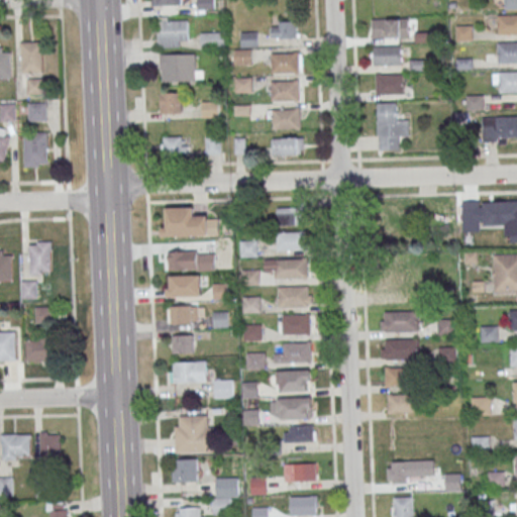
[(197,0),(197,9),(214,9),(214,0),(197,0)]
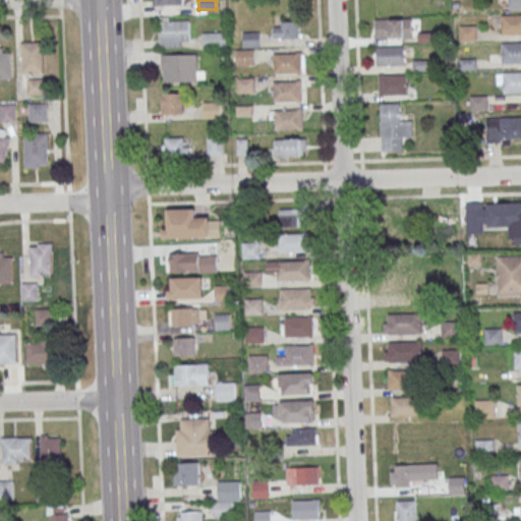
[(520,0),(508,0),(509,10),(520,9),(520,0)]
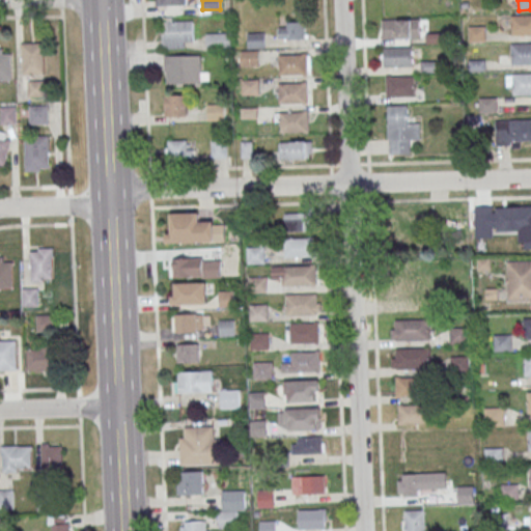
[(512,16),(530,15),(530,35),(513,36),(512,16)]
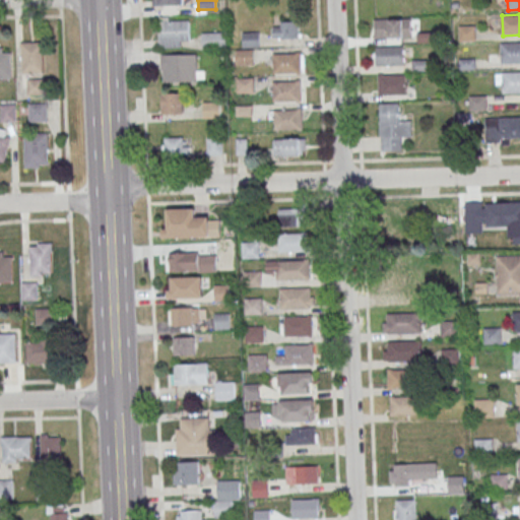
[(373,39),(410,39),(410,19),(373,19),(373,39)]
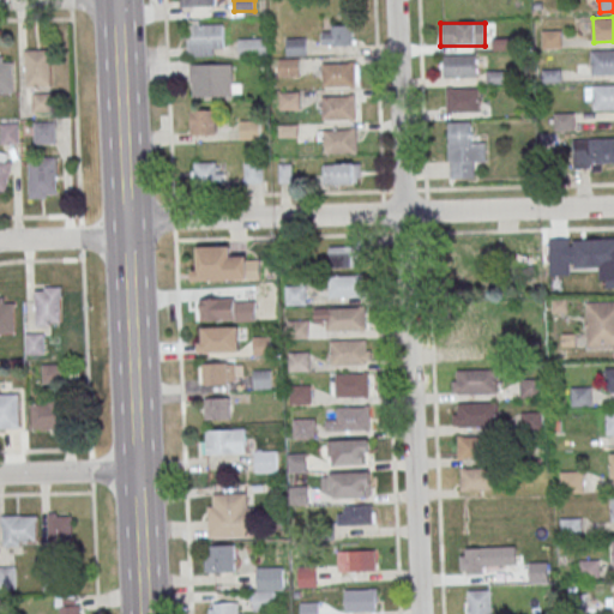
[(188,25),(220,24),(221,46),(188,47),(188,25)]
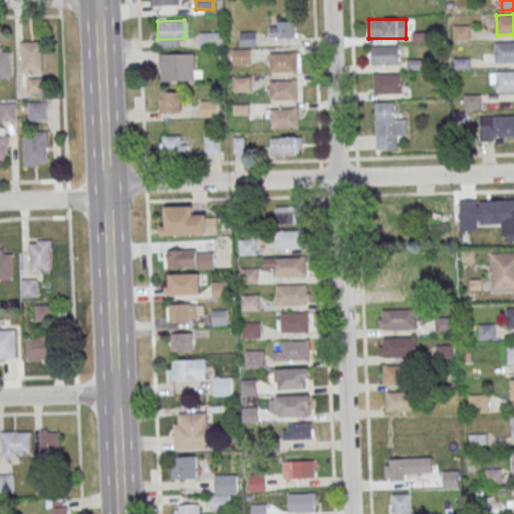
[(296,21),(268,21),(268,38),(296,38),(296,21)]
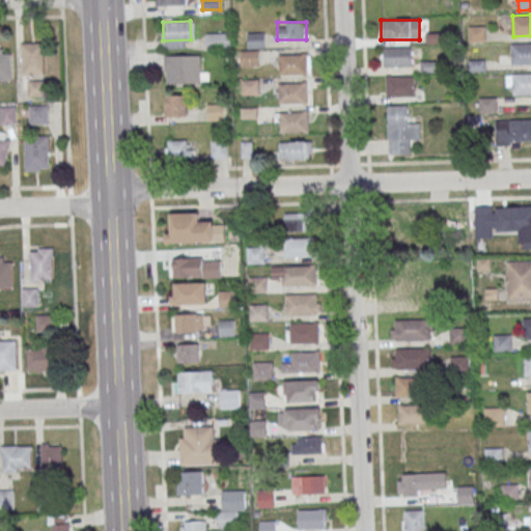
[(469,43),(484,43),(484,27),(469,27),(469,43)]
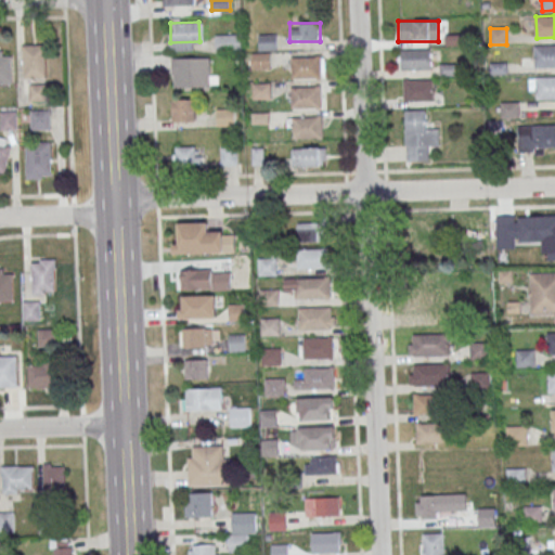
[(241,35),(215,35),(215,52),(241,52),(241,35)]
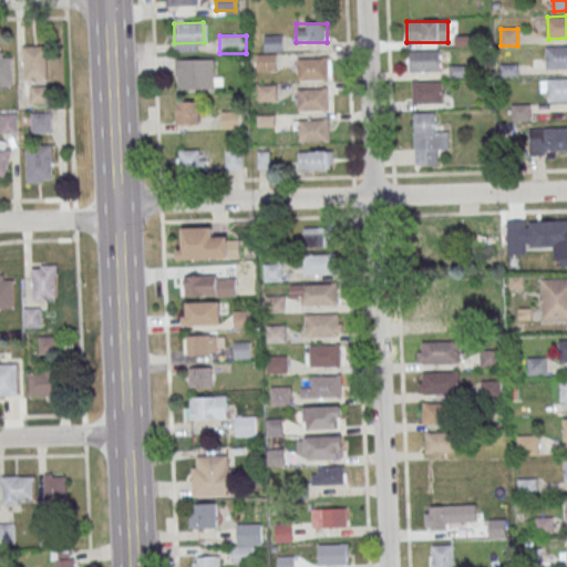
[(264,35),(264,51),(284,51),(284,35),(264,35)]
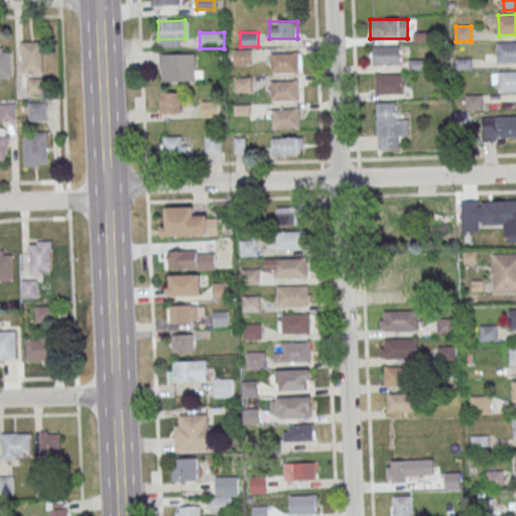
[(498,42),(515,41),(515,62),(499,63),(498,42)]
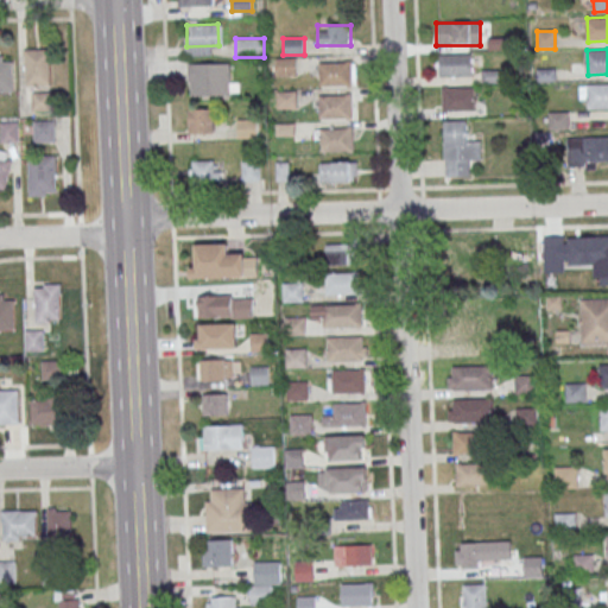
[(50,50),(25,50),(25,87),(50,87),(50,50)]
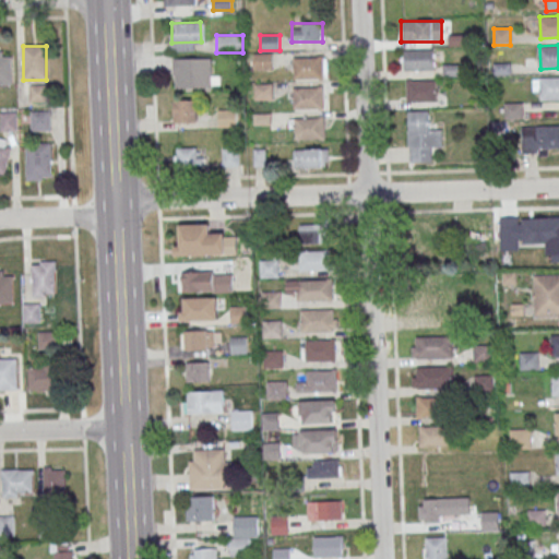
[(404,49),(433,48),(435,70),(404,71),(404,49)]
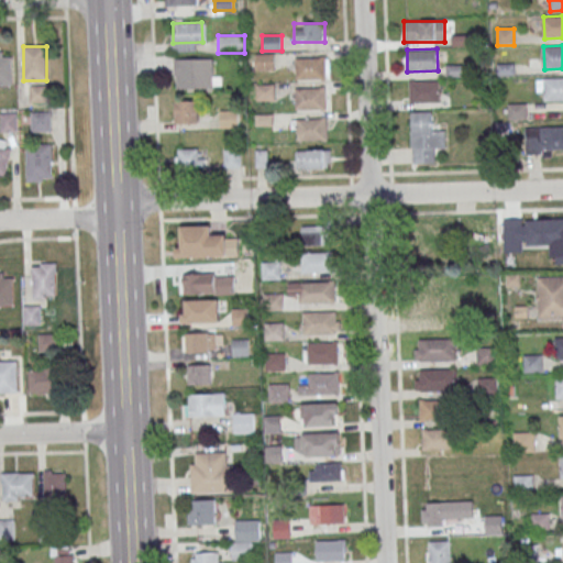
[(0,52),(0,84),(13,84),(12,56),(3,57),(3,52),(0,52)]
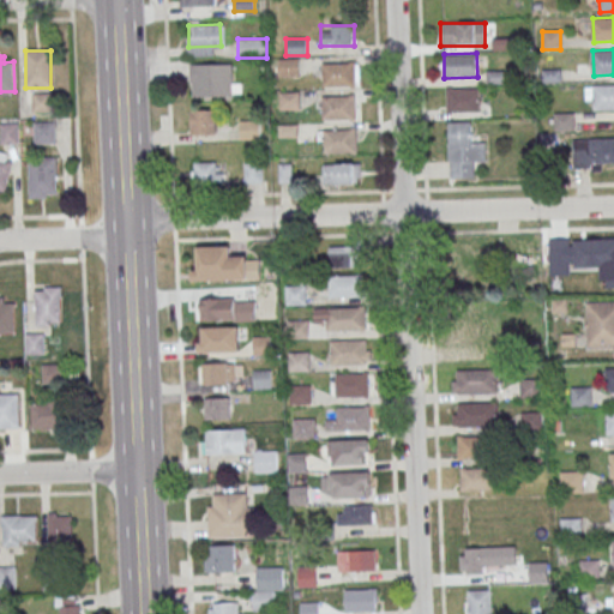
[(278,60),(278,77),(299,77),(299,60),(278,60)]
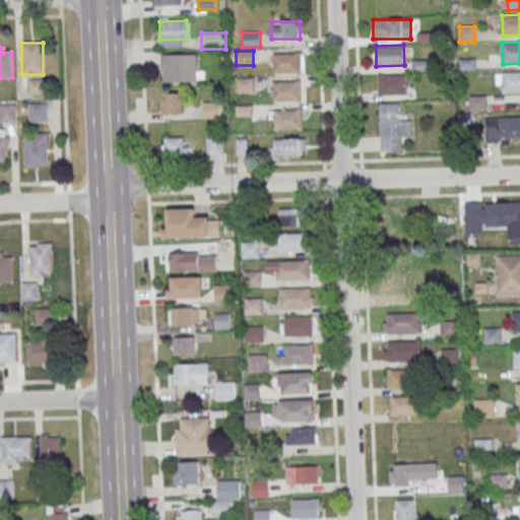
[(164,55),(197,54),(197,81),(164,82),(164,55)]
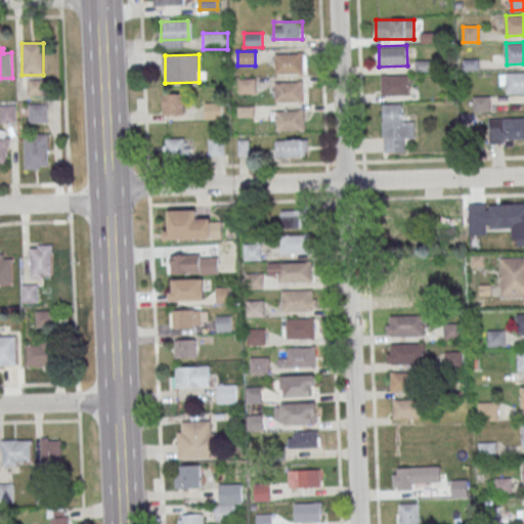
[(276,54),(303,54),(304,73),(276,73),(276,54)]
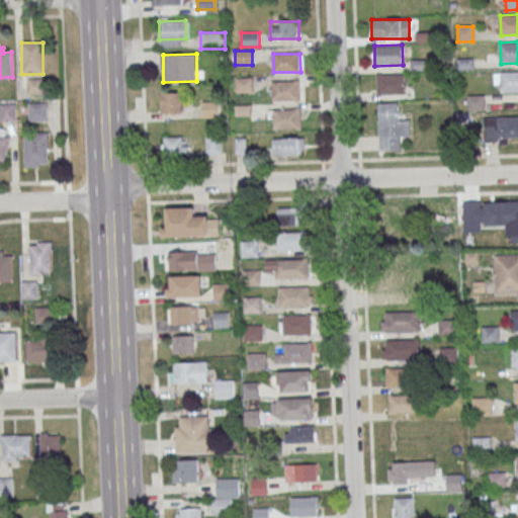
[(501,72),(517,71),(517,92),(502,93),(501,72)]
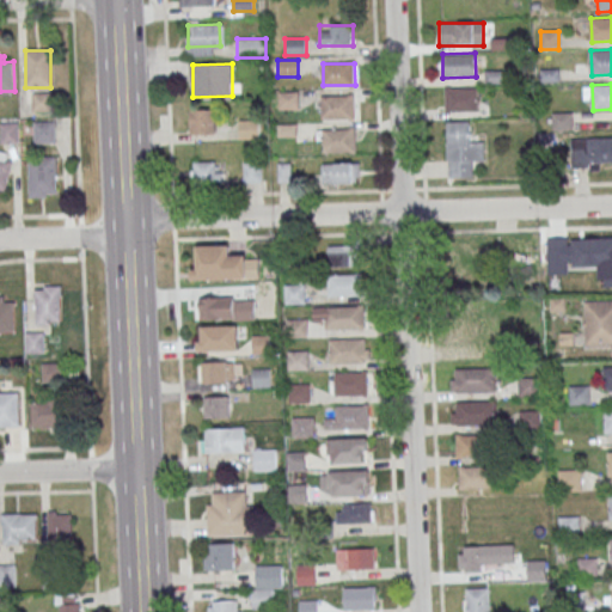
[(445,89),(478,87),(479,112),(446,114),(445,89)]
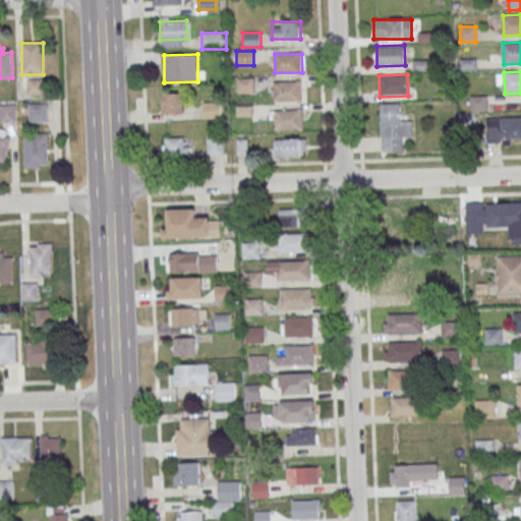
[(43,95),(43,78),(26,78),(26,95),(43,95)]
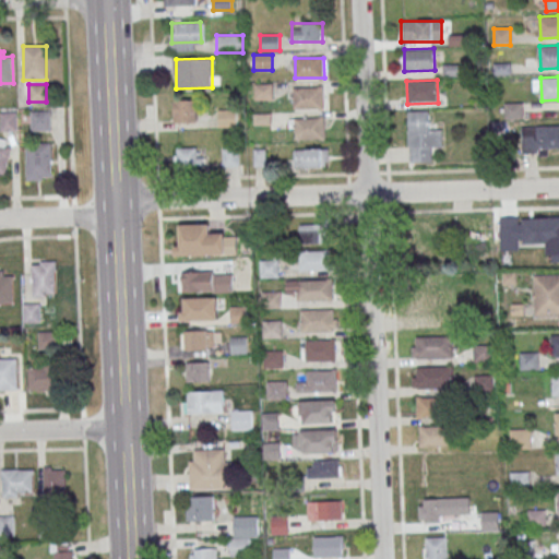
[(294,88),(323,87),(323,107),(295,108),(294,88)]
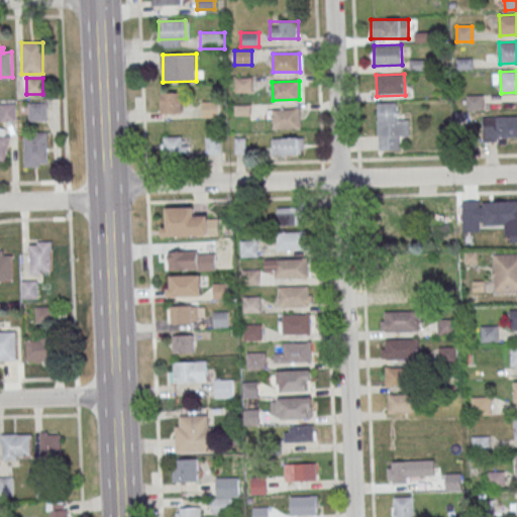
[(182,114),(182,93),(161,93),(161,114),(182,114)]
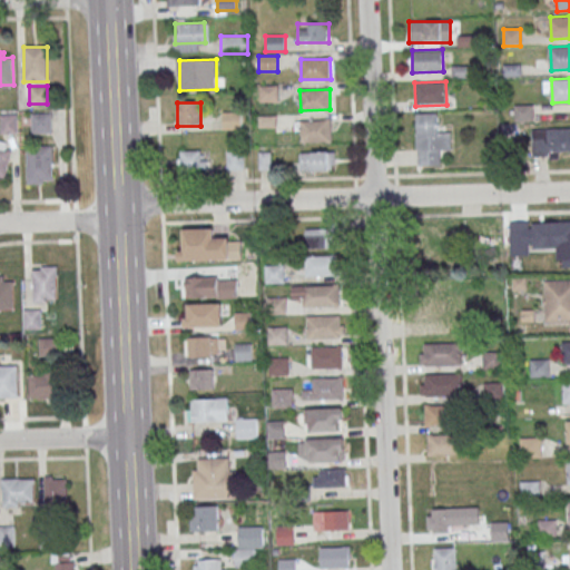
[(513,123),(532,123),(532,106),(513,106),(513,123)]
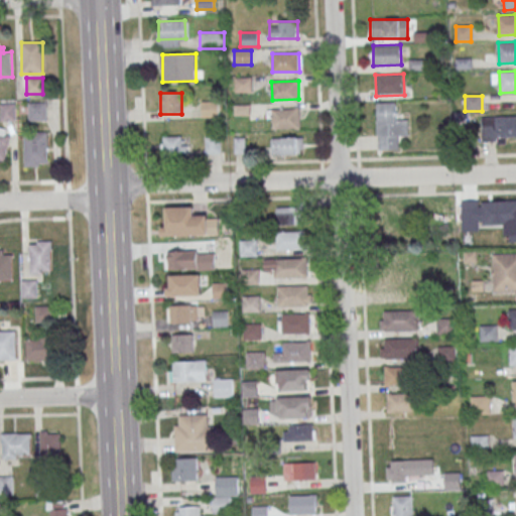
[(219,102),(202,102),(202,117),(219,117),(219,102)]
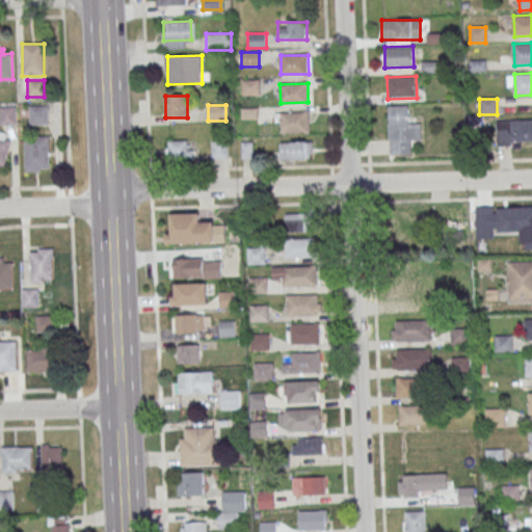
[(0,125),(16,126),(16,107),(0,106),(0,125)]
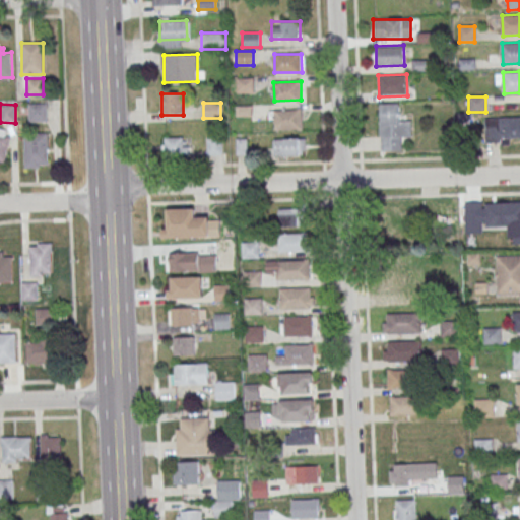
[(28,104),(28,123),(48,123),(48,104),(28,104)]
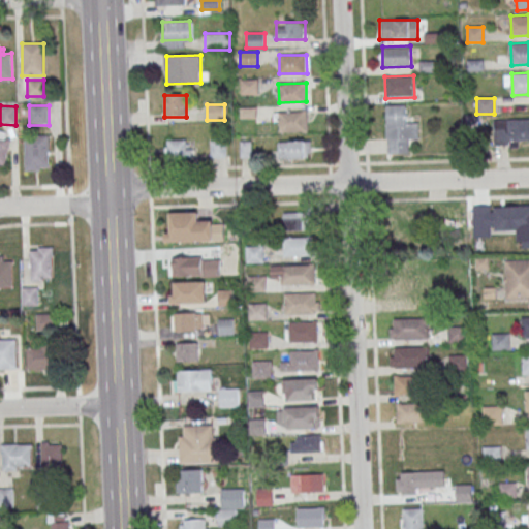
[(386,105),(386,154),(408,154),(408,141),(417,141),(417,121),(406,121),(406,105),(386,105)]
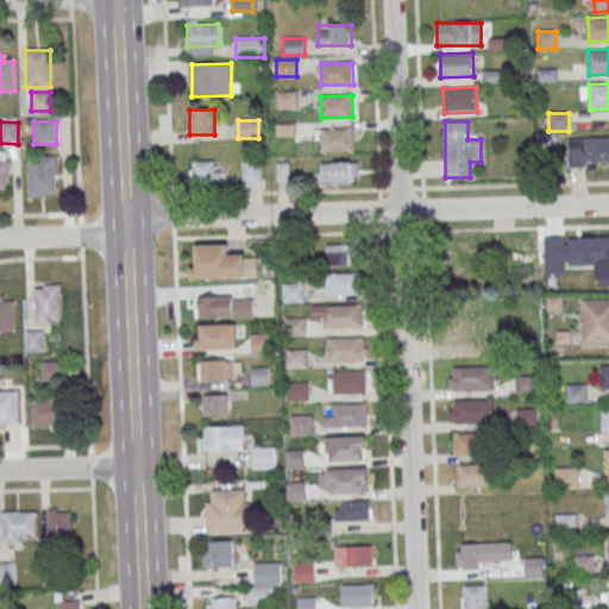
[(321,130),(353,129),(353,150),(322,151),(321,130)]
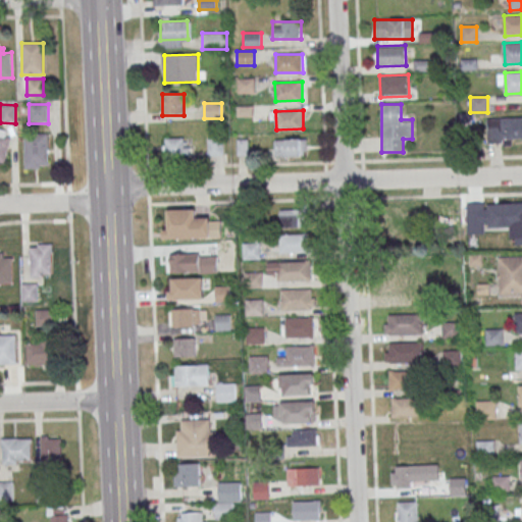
[(521,117),(487,118),(487,142),(521,142),(521,117)]
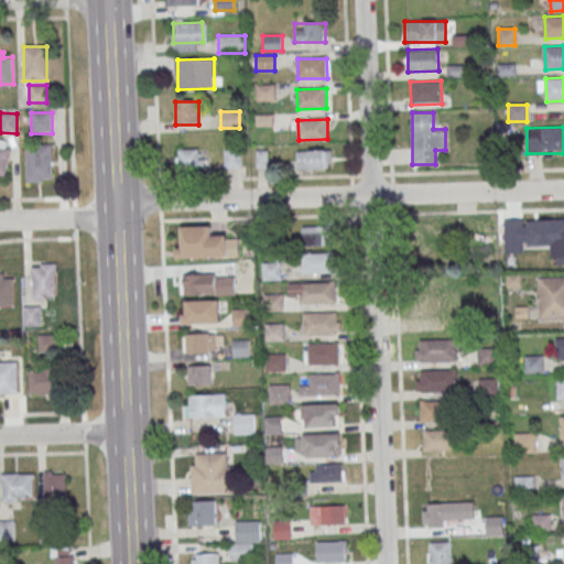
[(0,175),(6,177),(13,144),(0,141),(0,175)]
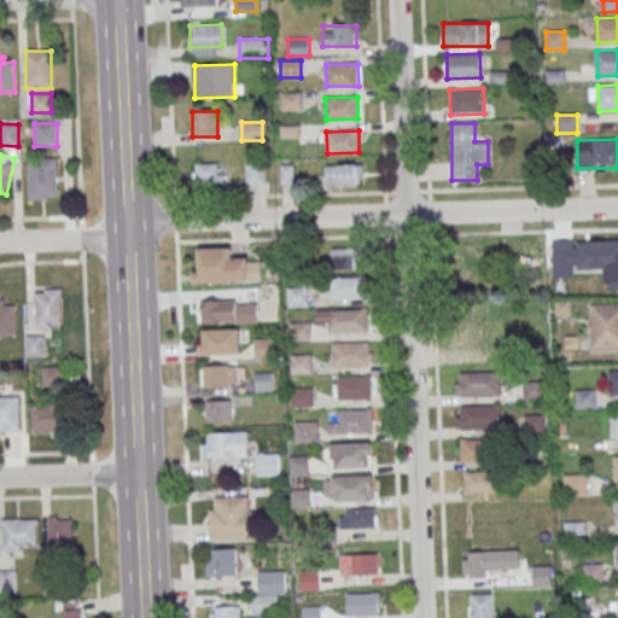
[(28,199),(58,199),(58,158),(28,158),(28,199)]
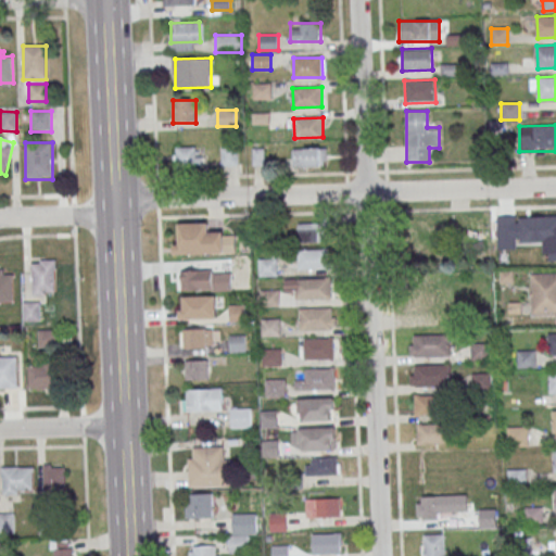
[(204,169),(204,156),(200,156),(200,147),(174,147),(174,169),(204,169)]
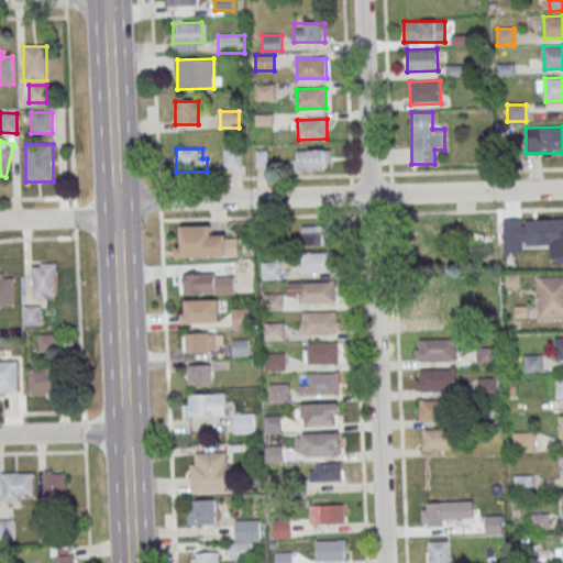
[(239,150),(224,150),(224,168),(239,168),(239,150)]
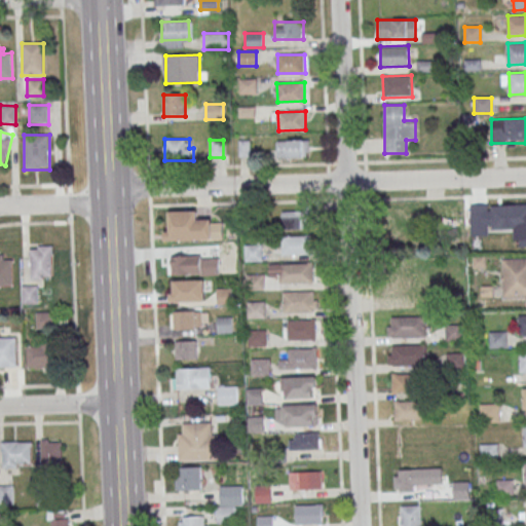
[(276,158),(308,158),(308,140),(276,140),(276,158)]
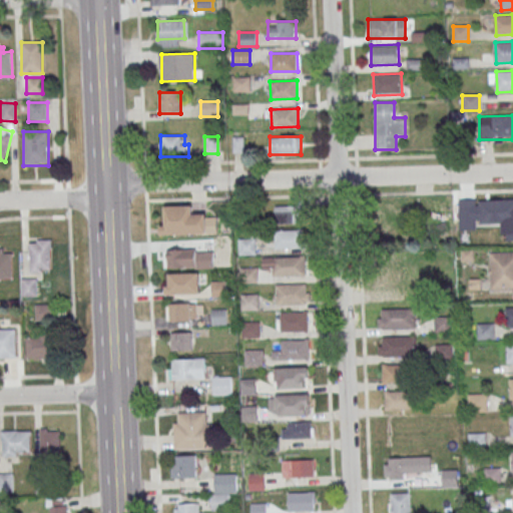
[(452,203),(452,219),(476,219),(476,194),(459,194),(459,203),(452,203)]
